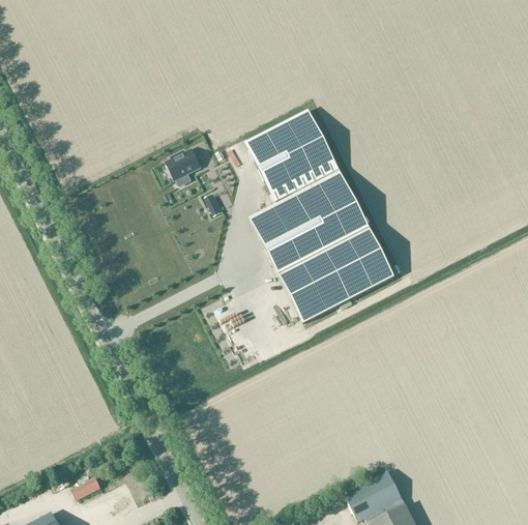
[(304,321),(396,275),(310,108),(245,141),(276,201),(250,214),(304,321)]
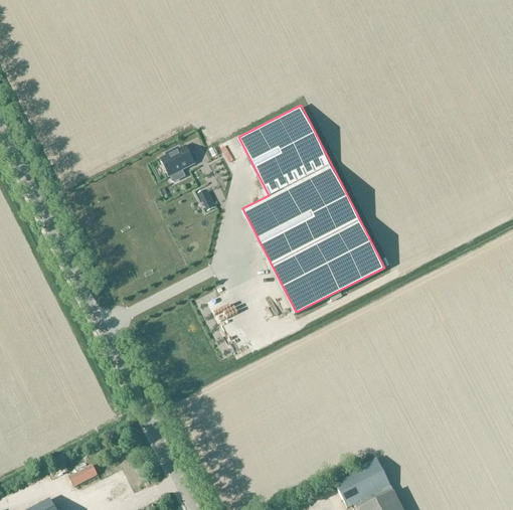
[(168,152),(161,155),(171,173),(183,167),(186,172),(183,166),(196,160),(186,142),(180,145),(179,144),(167,150),(168,152)]
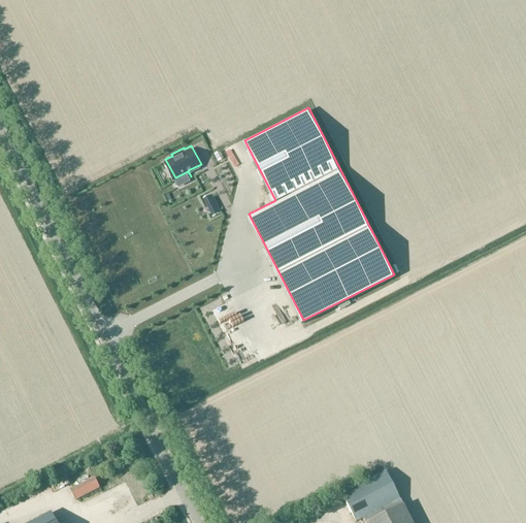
[(215,190),(205,195),(215,214),(224,208),(215,190)]
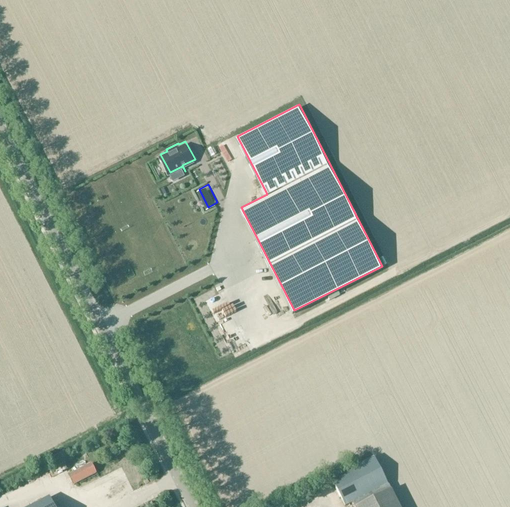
[(244,302),(237,304),(239,311),(246,308),(244,302)]
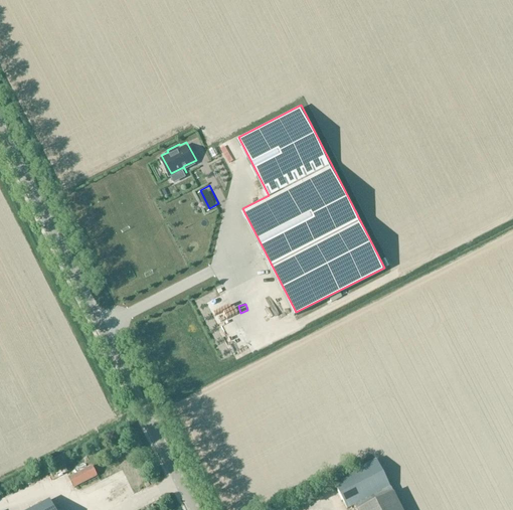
[(395,489),(392,483),(378,456),(336,477),(349,505),(356,502),(358,506),(359,506),(360,509),(406,509),(395,488),(395,489)]
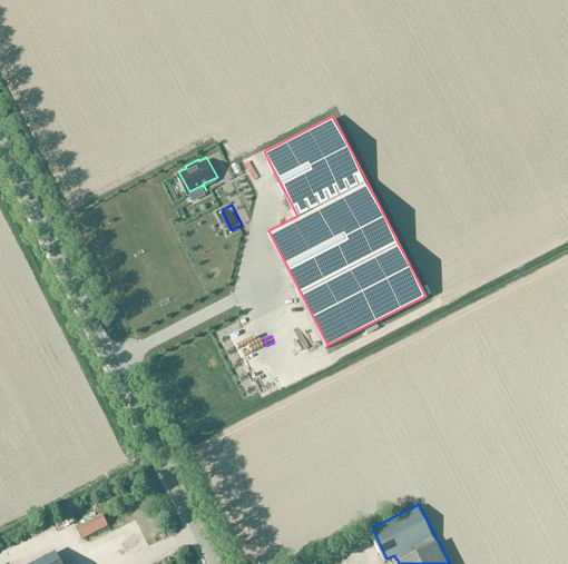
[(77,523),(84,535),(109,522),(103,511),(77,523)]
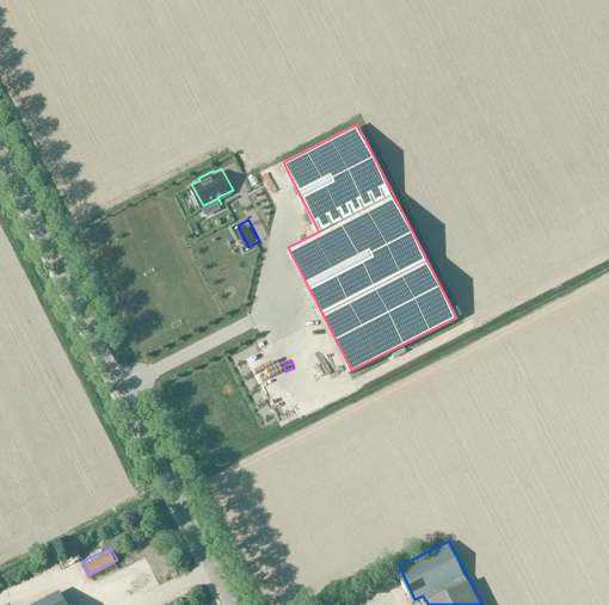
[(26,604),(69,604),(62,587),(26,604)]
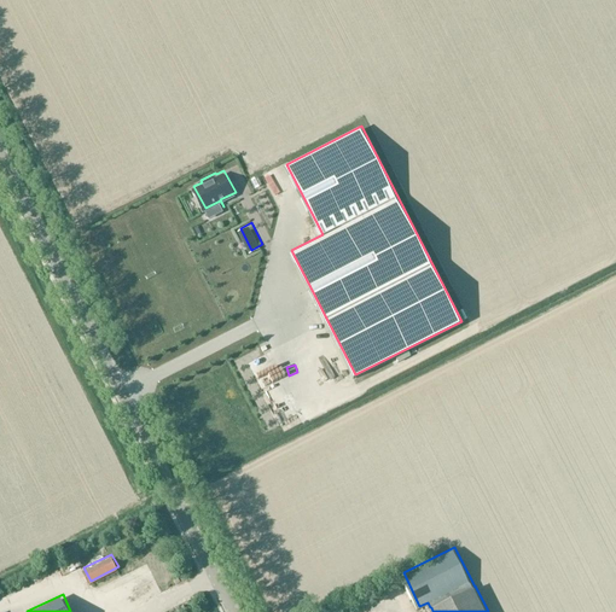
All buildings are outlined.
